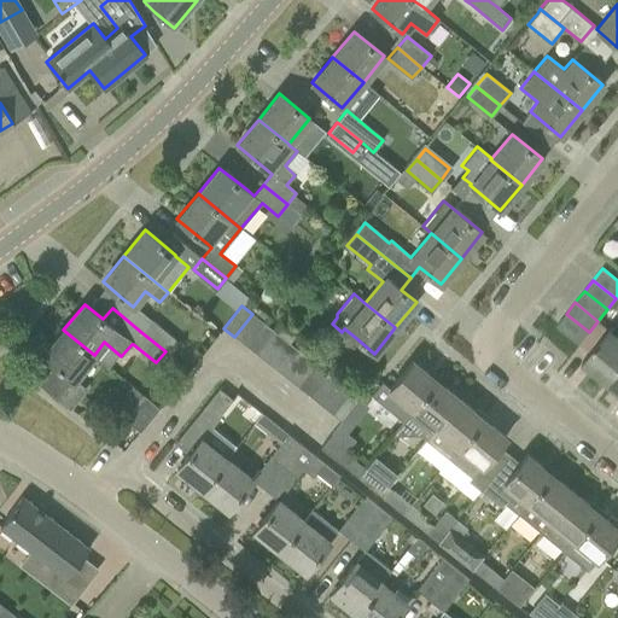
[(234,337),(245,345),(263,322),(252,314),(234,337)]
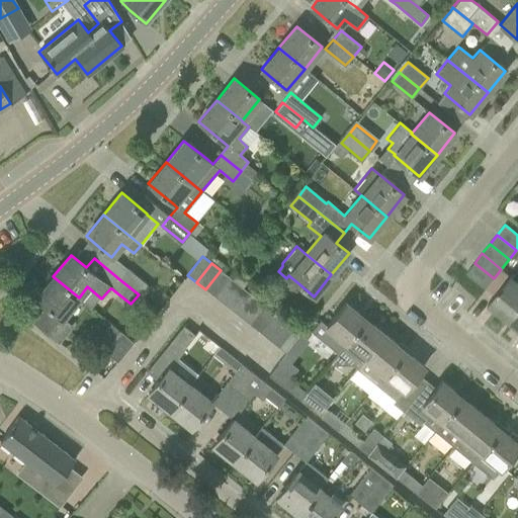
[(494,278),(475,263),(466,272),(486,288),(494,278)]
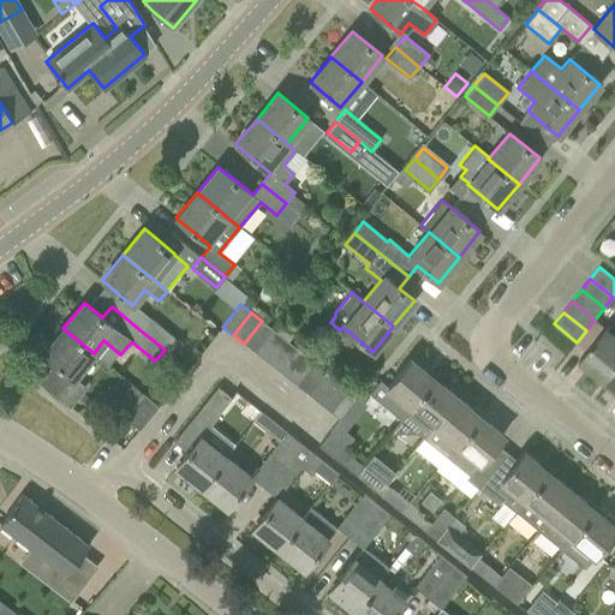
[(151,320),(142,332),(165,350),(173,338),(151,320)]
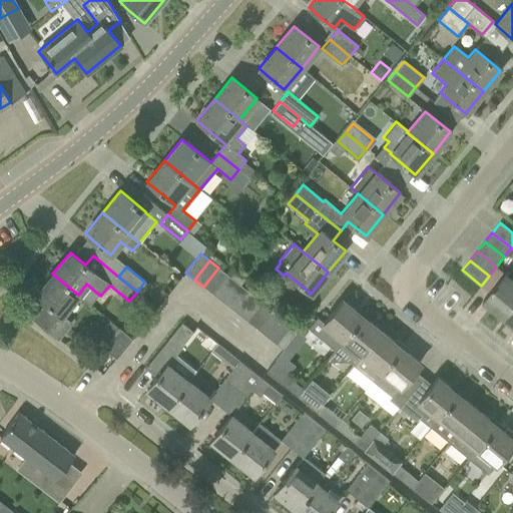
[(203,287),(212,294),(227,275),(218,268),(203,287)]
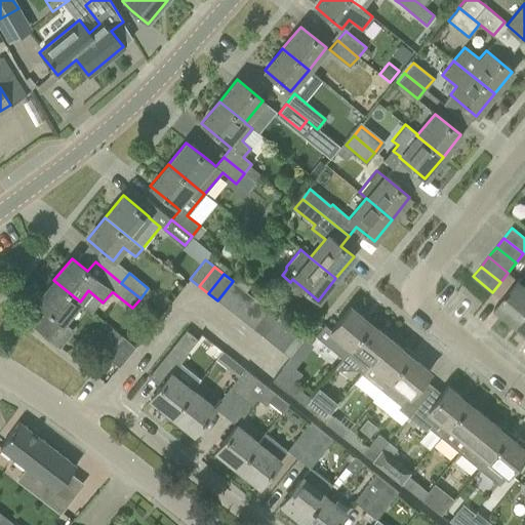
[(235,283),(242,288),(245,291),(252,281),(242,274),(235,283)]
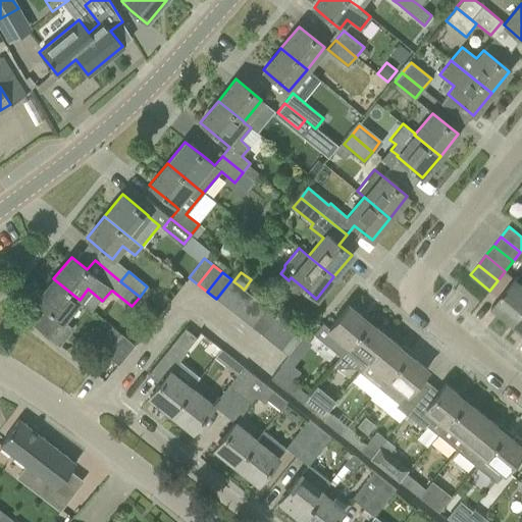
[(491,305),(512,322),(521,308),(521,282),(514,276),(491,305)]
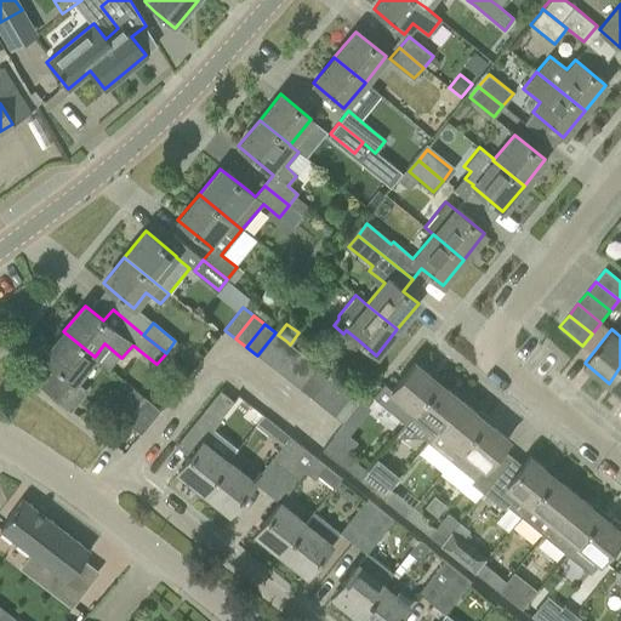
[(95,357),(63,331),(43,357),(56,368),(40,387),(68,410),(84,391),(73,382),(89,363),(95,357)]
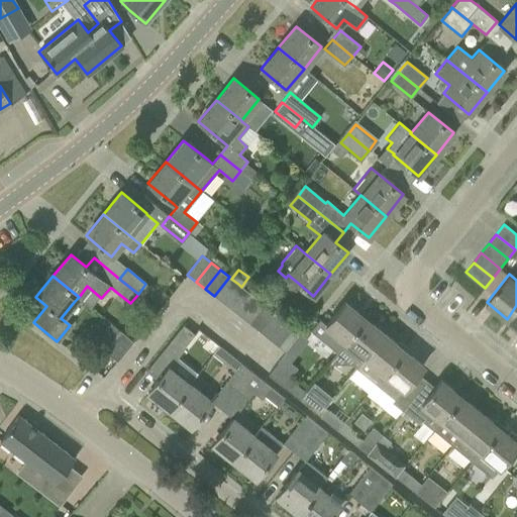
[(214,296),(223,303),(238,284),(231,279),(229,277),(214,296)]
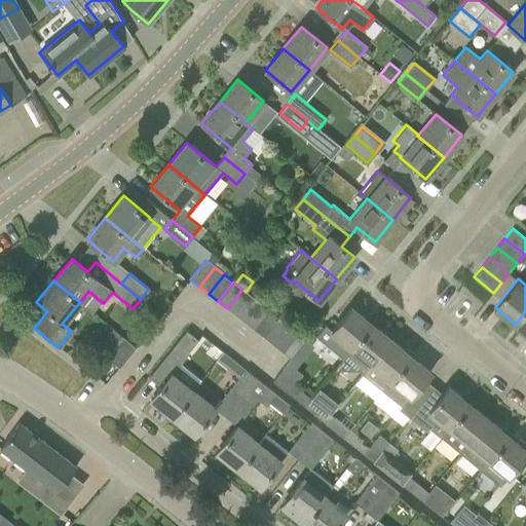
[(227,308),(235,315),(251,296),(246,292),(242,289),(227,308)]
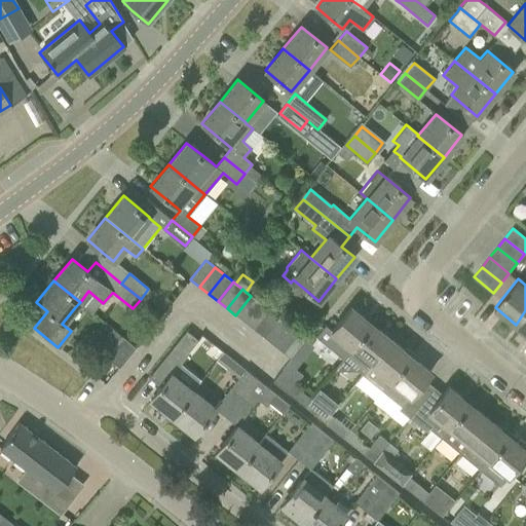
[(235,315),(245,323),(260,303),(251,296),(235,315)]
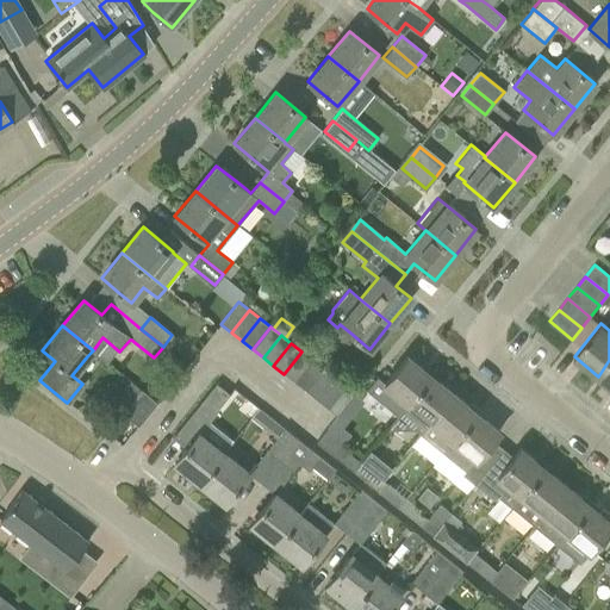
[(284,374),(294,383),(312,360),(302,352),(284,374)]
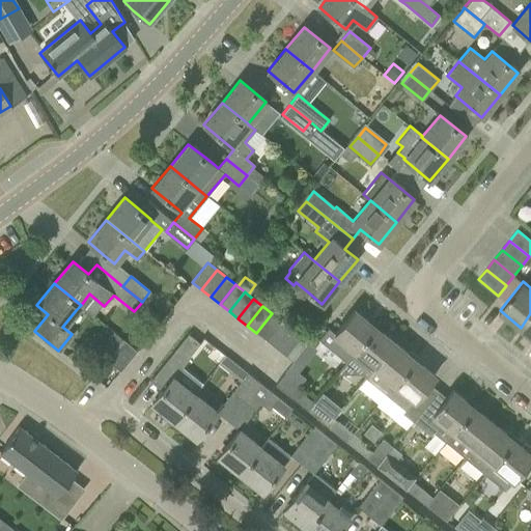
[(318,340),(345,362),(374,327),(354,309),(334,334),(328,329),(318,340)]
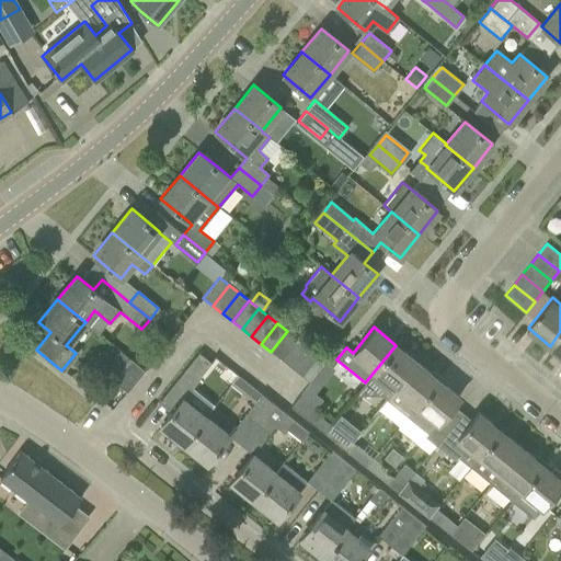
[(271,352),(281,359),(297,339),(287,331),(271,352)]
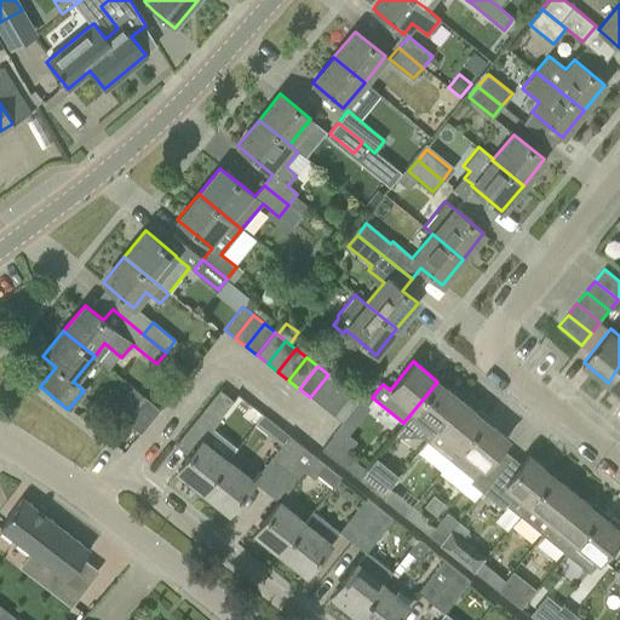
[(619,366),(608,383),(619,391),(619,366)]
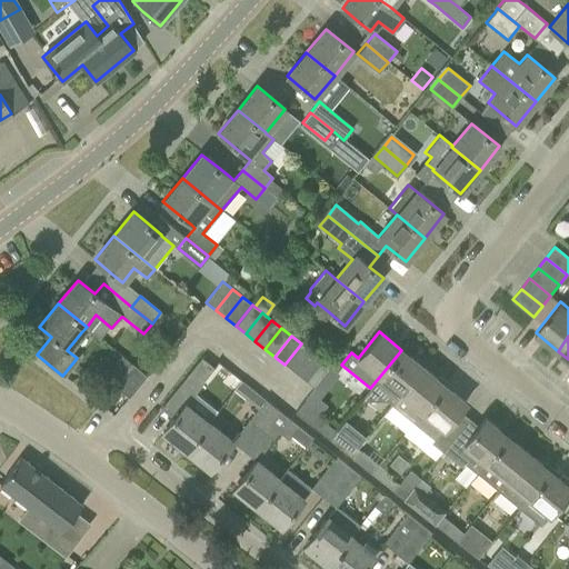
[(285,365),(295,372),(311,351),(301,343),(285,365)]
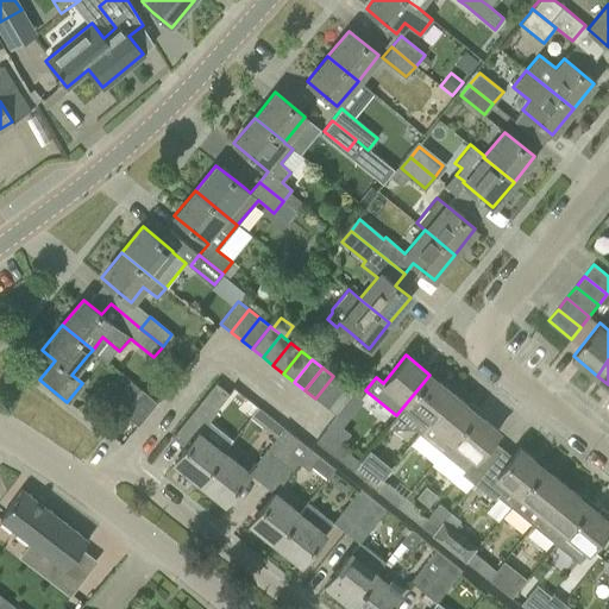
[(412,428),(418,434),(452,393),(429,375),(396,415),(412,428)]
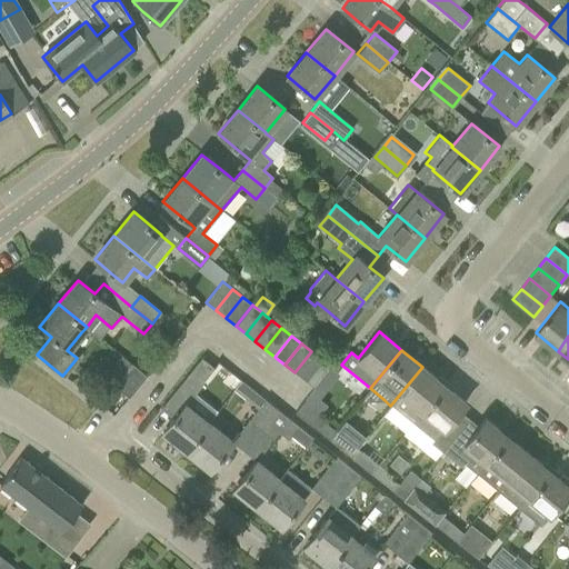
[(295,372),(303,380),(320,359),(311,351),(295,372)]
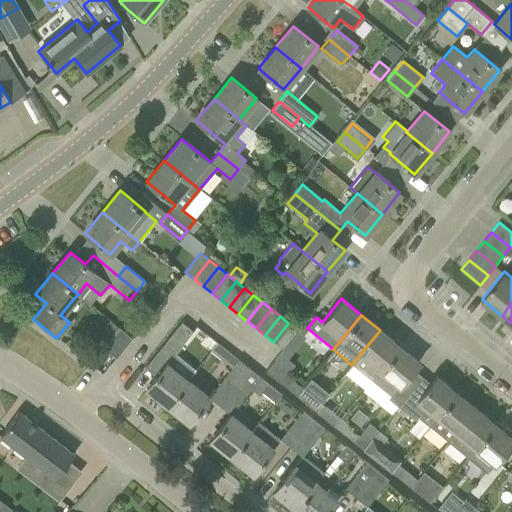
[(146,388),(167,405),(187,380),(167,363),(182,344),(191,331),(192,332),(192,331),(180,322),(180,323),(147,364),(158,373),(146,388)]
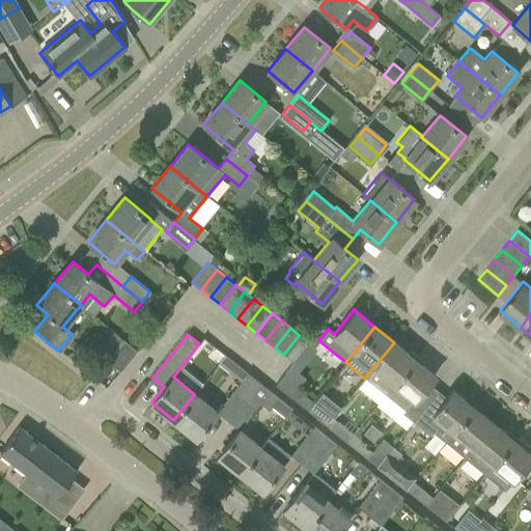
[(299,335),(283,355),(294,362),(308,342),(299,335)]
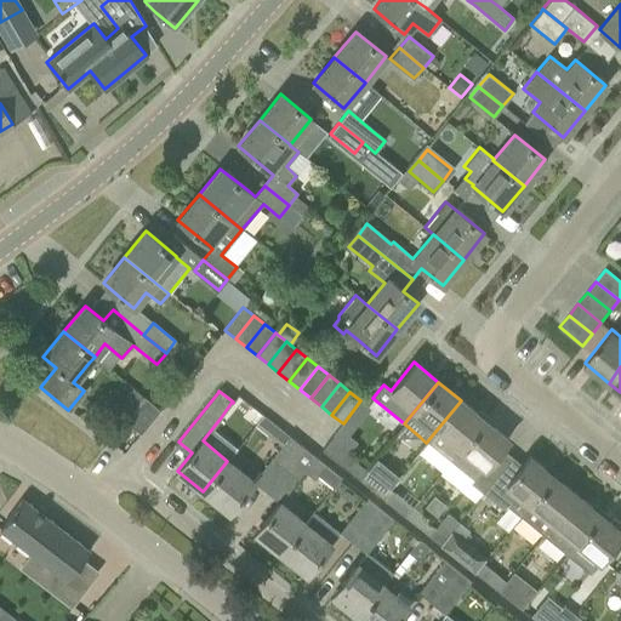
[(125,422),(140,434),(159,410),(144,398),(125,422)]
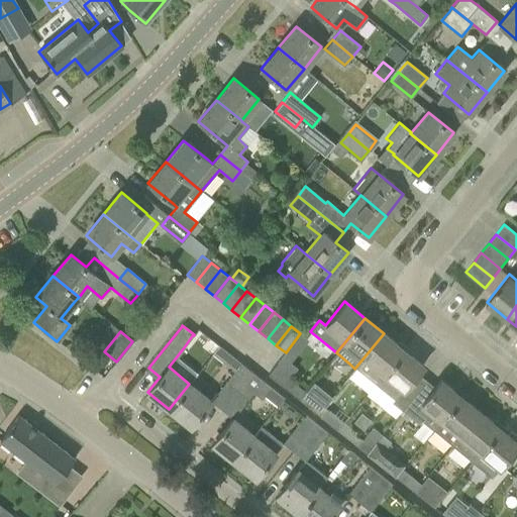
[(354,369),(374,385),(403,349),(384,333),(354,369)]
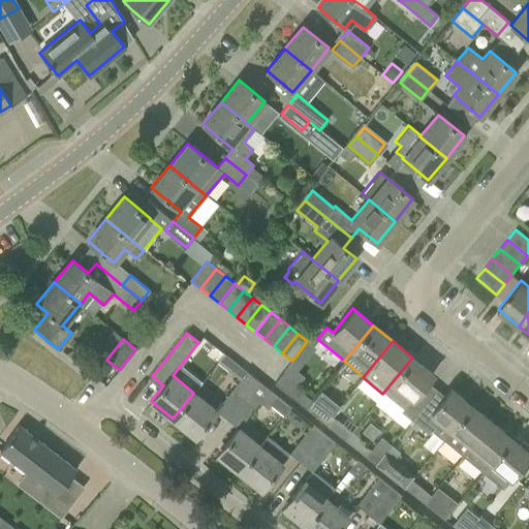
[(230,391),(242,400),(257,380),(224,354),(217,363),(239,379),(230,391)]
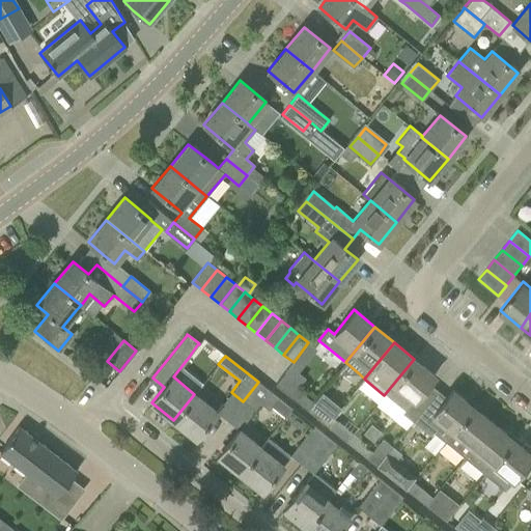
[(414,359),(384,395),(403,411),(401,413),(412,420),(423,407),(415,399),(421,392),(435,375),(414,359)]
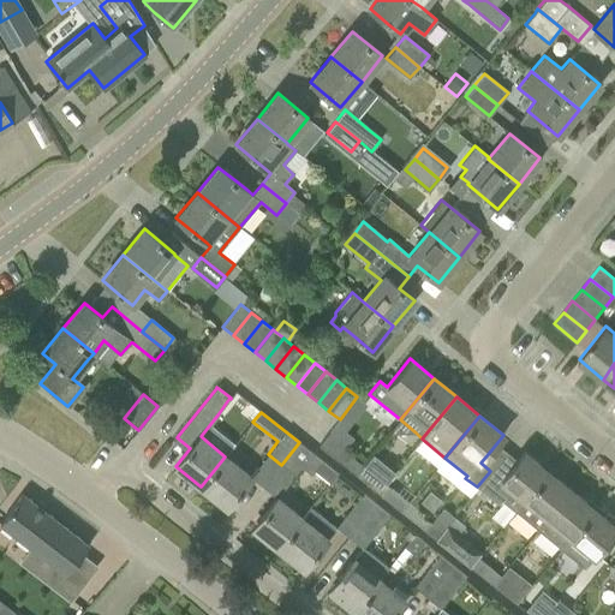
[(318,446),(330,454),(350,469),(357,459),(344,449),(347,446),(329,433),(318,446)]
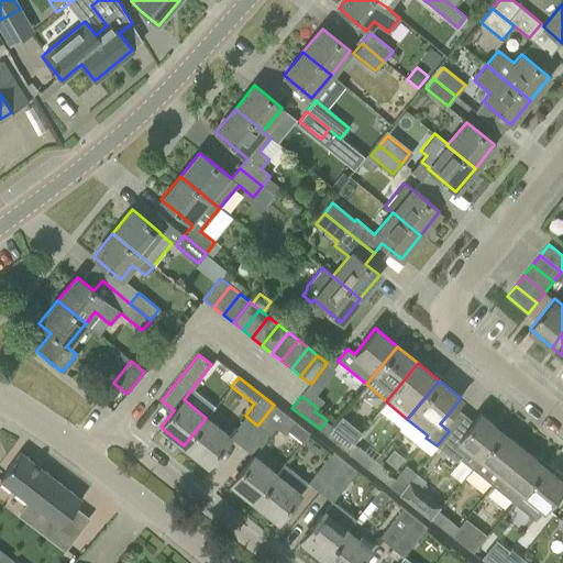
[(274,405),(257,426),(269,435),(276,427),(285,433),(295,421),(274,405)]
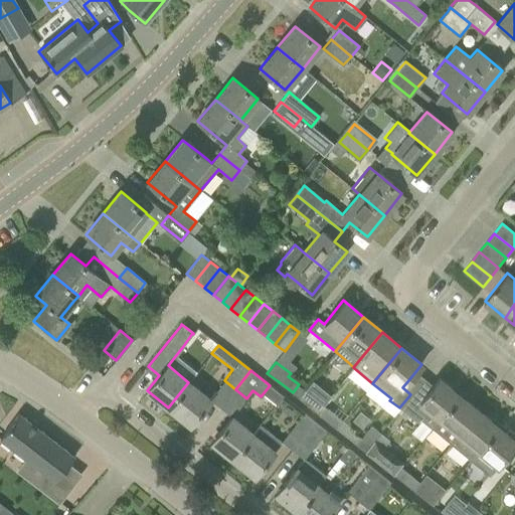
[(417,403),(417,404),(408,415),(418,423),(420,420),(431,428),(432,427),(431,427),(438,419),(459,394),(439,378),(417,403)]
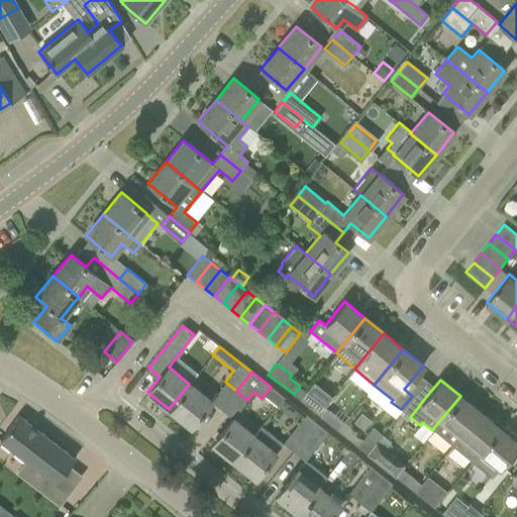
[(189,384),(169,409),(190,426),(211,401),(189,384)]
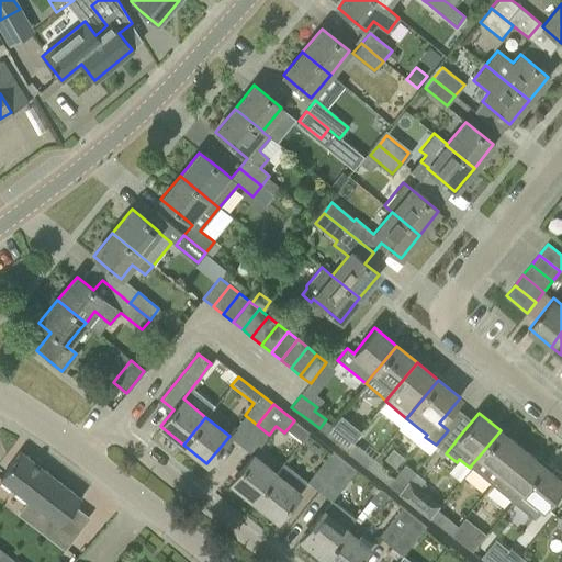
[(325,433),(340,446),(347,437),(332,425),(325,433)]
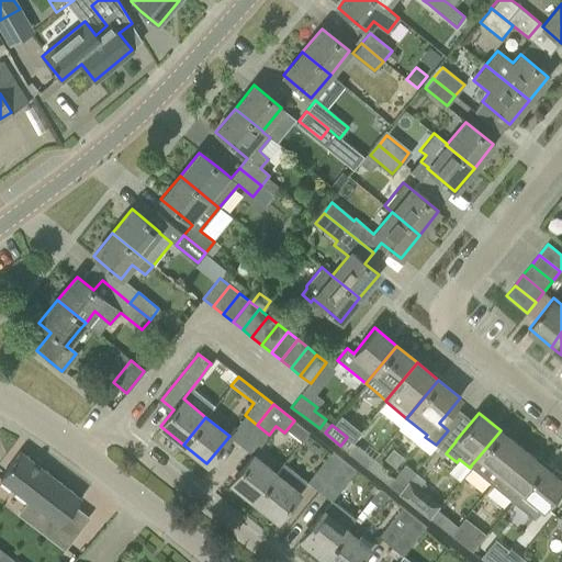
[(470,467),(492,484),(521,448),(501,430),(478,458),(470,467)]
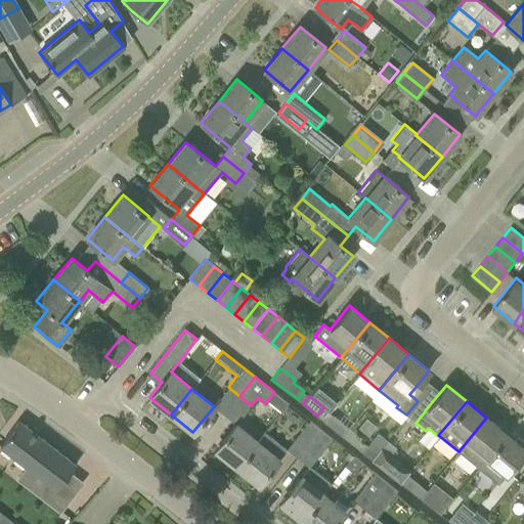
[(328,424),(342,435),(348,427),(334,416),(328,424)]
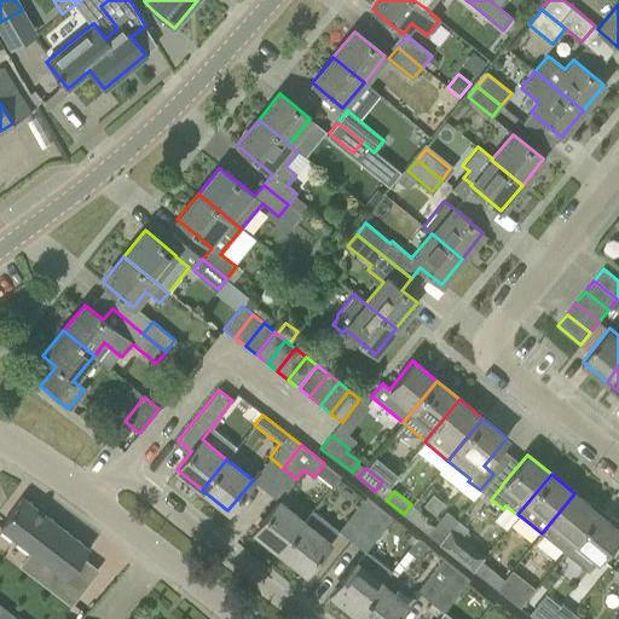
[(563,551),(572,543),(597,512),(574,493),(542,533),(563,551)]
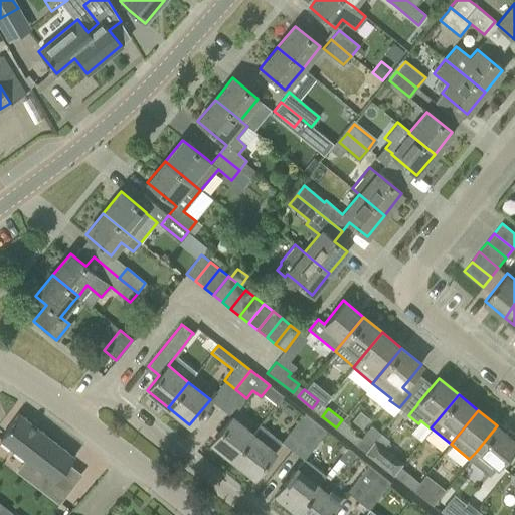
[(0,437),(0,438),(39,469),(54,481),(73,457),(18,413),(6,430),(0,437)]
